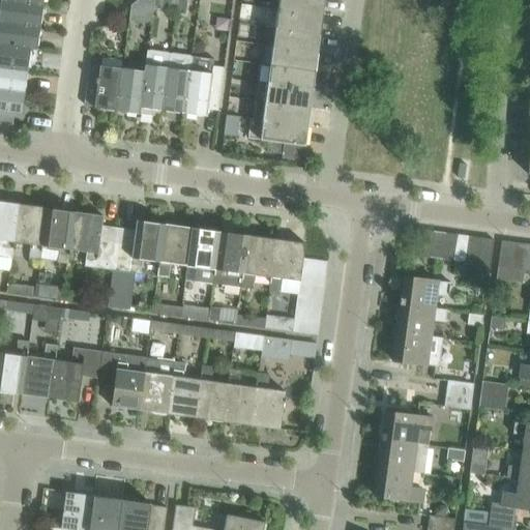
[(0,0),(0,21),(39,27),(42,4),(8,0),(0,0)]
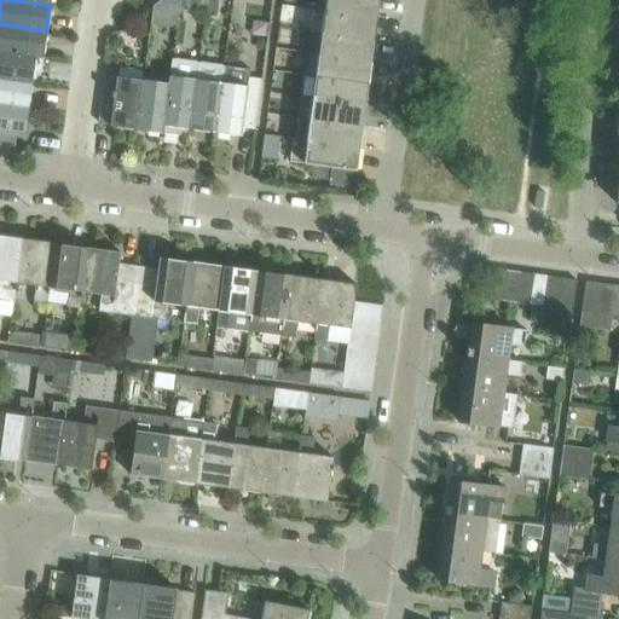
[(178,12),(178,5),(178,0),(160,0),(152,6),(150,24),(175,27),(178,12)]
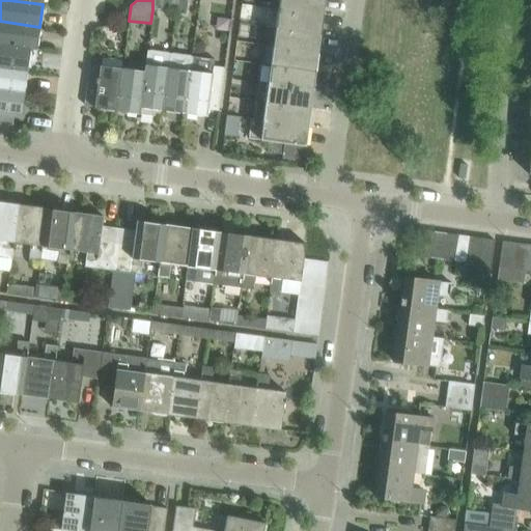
[(323,16),(324,0),(279,0),(278,10),(323,16)]
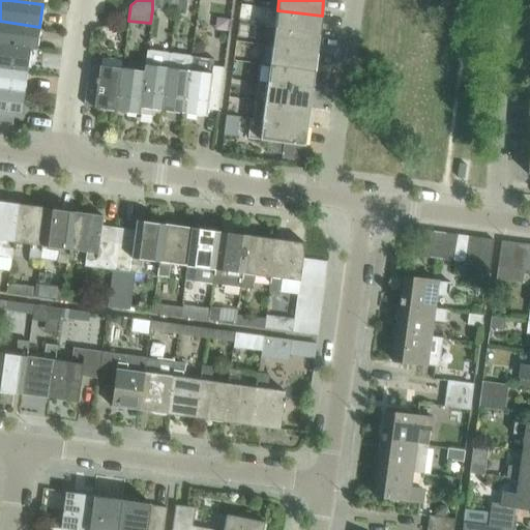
[(320,34),(322,16),(276,10),(274,28),(320,34)]
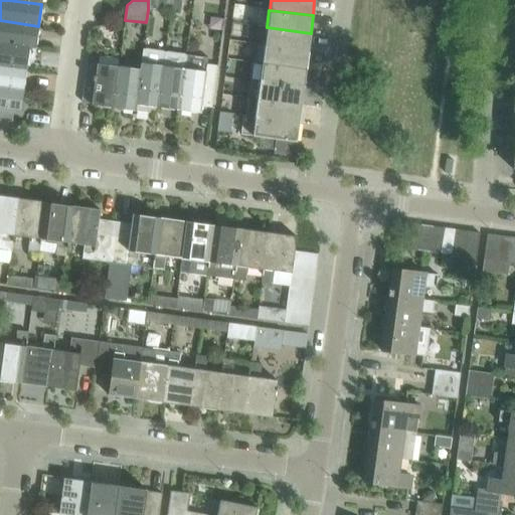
[(0,42),(35,48),(38,26),(0,20),(0,42)]
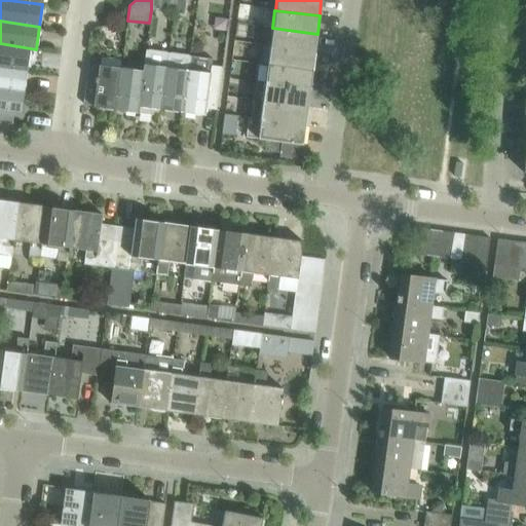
[(272,28),(270,46),(314,52),(317,34),(272,28)]
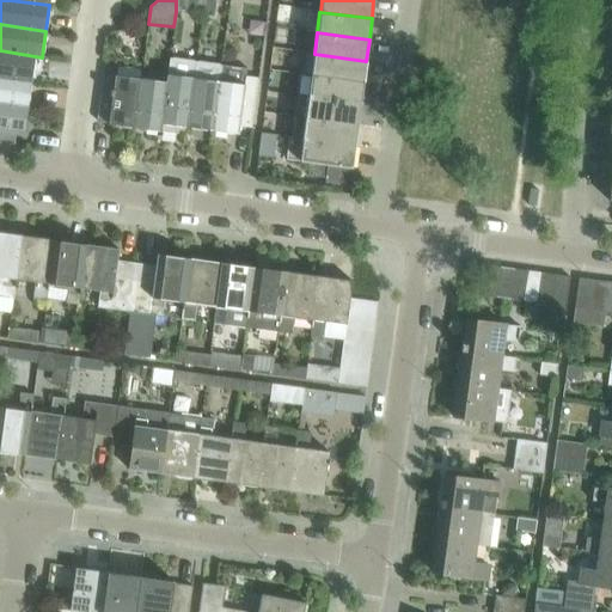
[(0,50),(0,77),(31,81),(32,72),(41,72),(42,57),(0,50)]
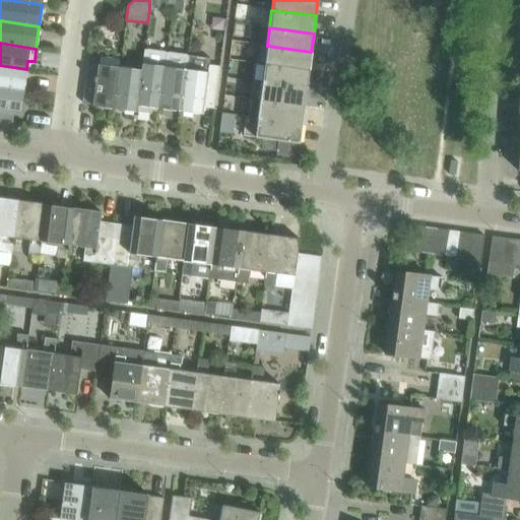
[(267,46),(265,64),(309,70),(311,52),(267,46)]
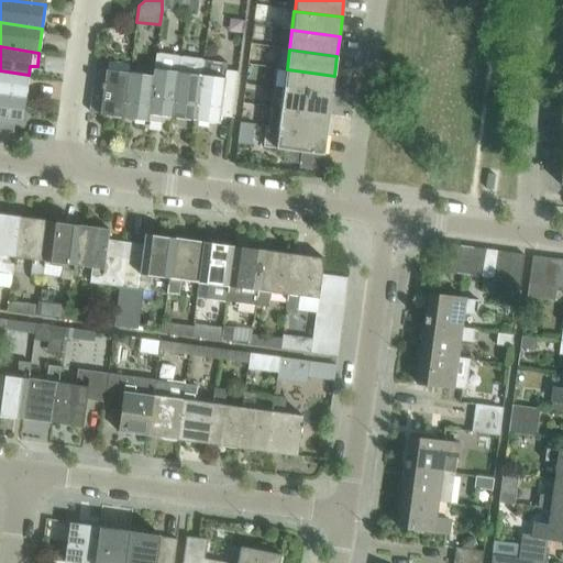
[(161,123),(162,116),(169,117),(178,56),(167,55),(156,54),(153,76),(146,121),(161,123)]
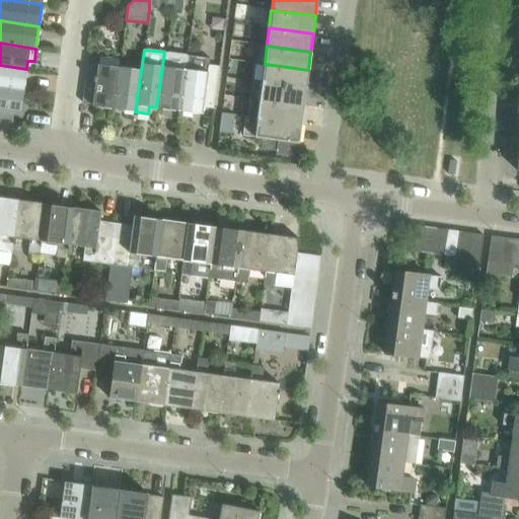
[(186,55),(164,52),(156,107),(178,110),(186,55)]
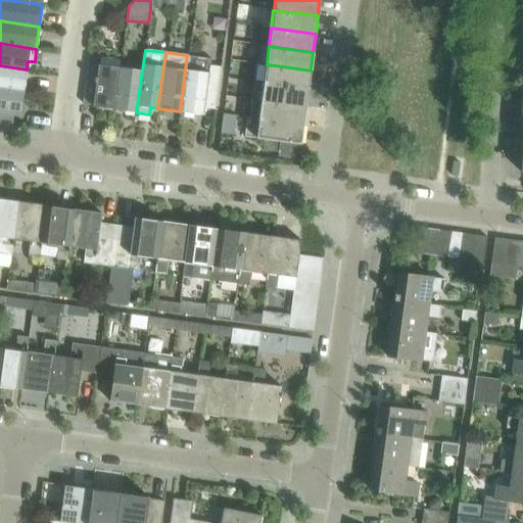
[(204,108),(215,109),(221,66),(210,65),(211,58),(187,55),(180,111),(204,114),(204,108)]
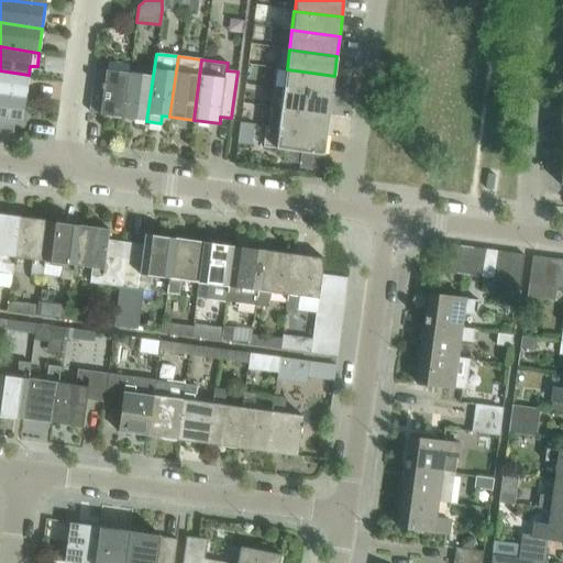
[(128,73),(95,68),(89,111),(100,113),(99,114),(122,118),(128,73)]
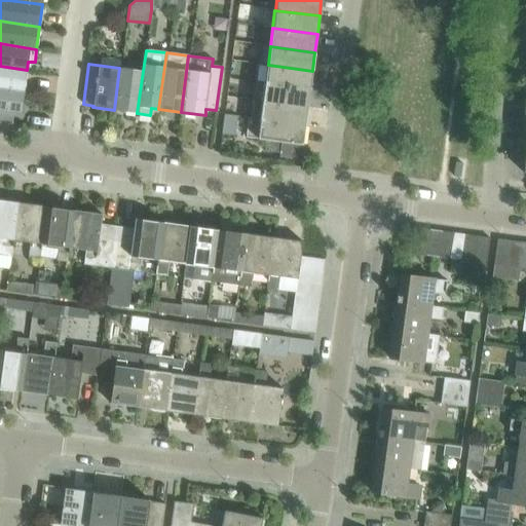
[(267,65),(265,83),(310,89),(312,71),(267,65)]
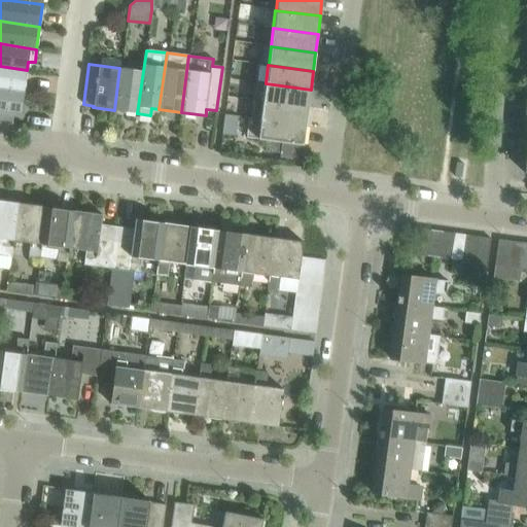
[(0,89),(24,92),(27,70),(0,66),(0,89)]
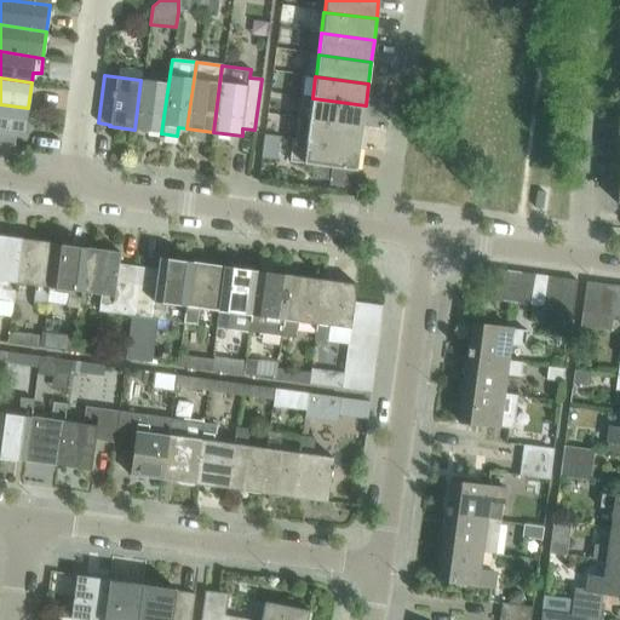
[(168,84),(141,80),(135,130),(161,133),(168,84)]
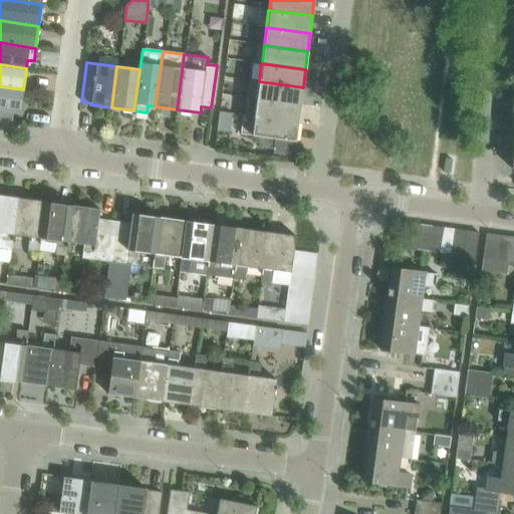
[(303,87),(259,81),(256,99),(300,105),(303,87)]
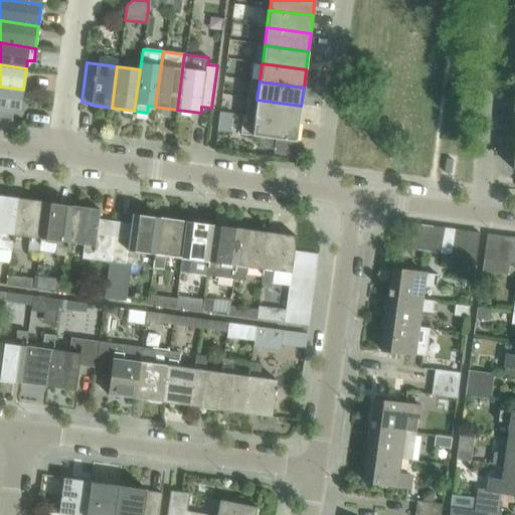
[(0,121),(11,123),(13,111),(20,112),(23,90),(0,87),(0,121)]
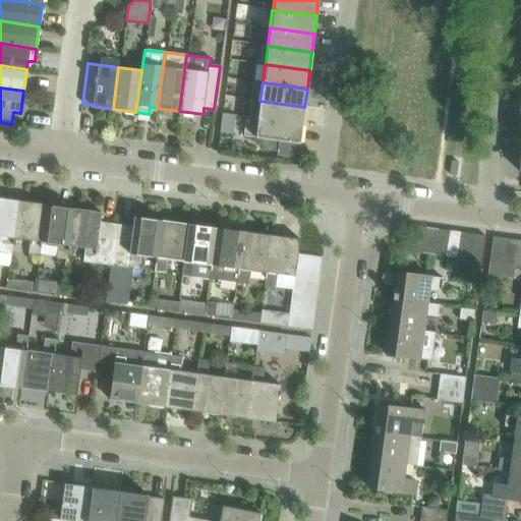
[(259,101),(257,118),(301,125),(304,107),(259,101)]
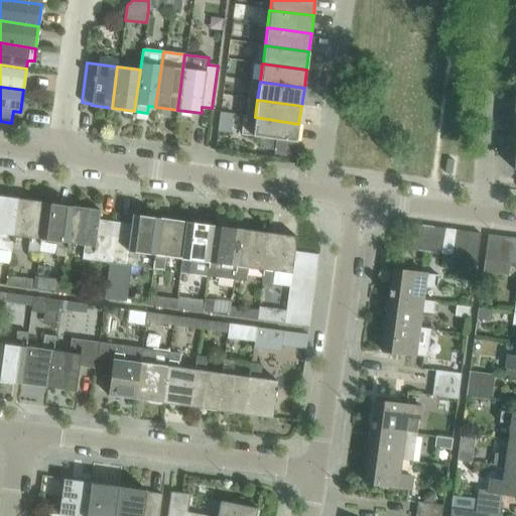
[(244,115),(241,135),(296,142),(296,141),(298,124),(255,117),(244,115)]
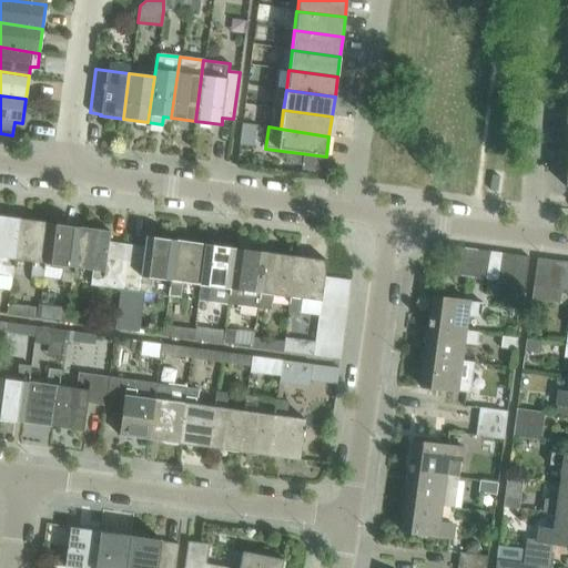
[(492,175),(489,190),(490,190),(497,191),(499,176),(492,175)]
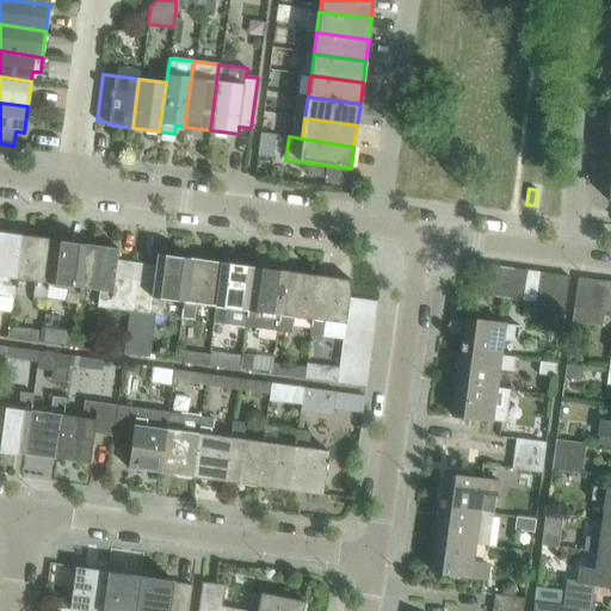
[(0,296),(14,300),(17,279),(23,239),(0,235),(0,296)]
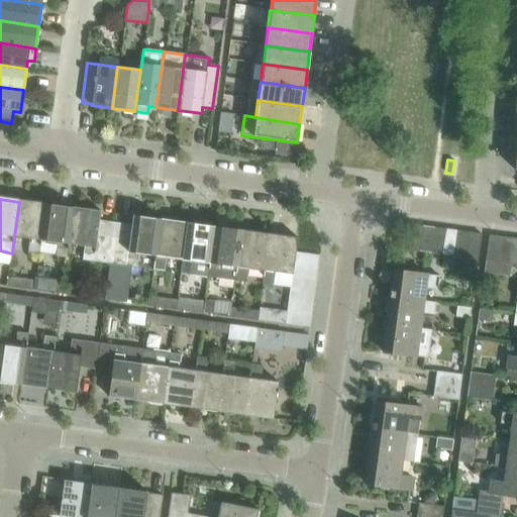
[(38,254),(40,239),(45,205),(19,202),(14,236),(30,238),(28,252),(38,254)]
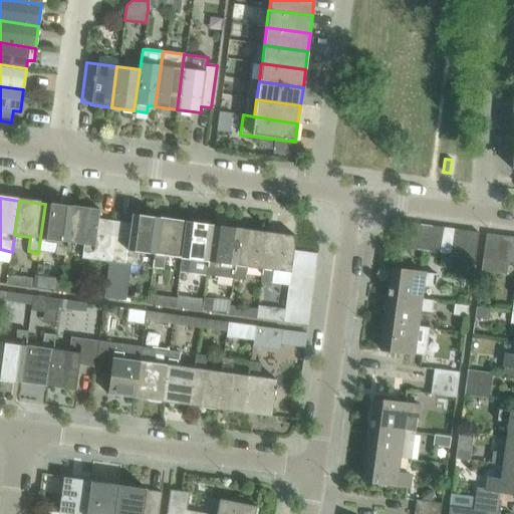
[(72,208),(45,204),(40,238),(56,241),(54,255),(65,256),(67,242),(72,208)]
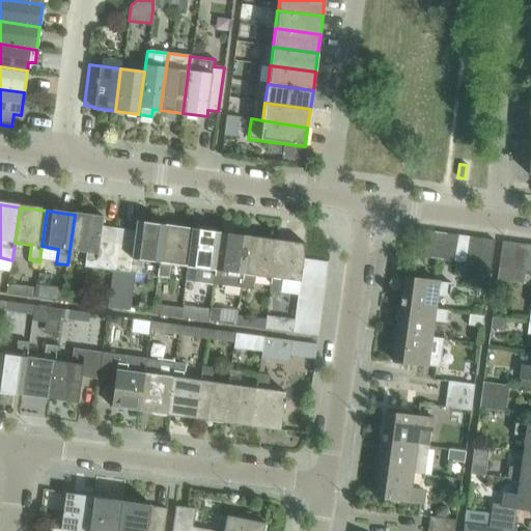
[(95,269),(112,271),(118,228),(102,226),(103,216),(102,216),(102,218),(75,215),(70,250),(86,252),(84,268),(95,269)]
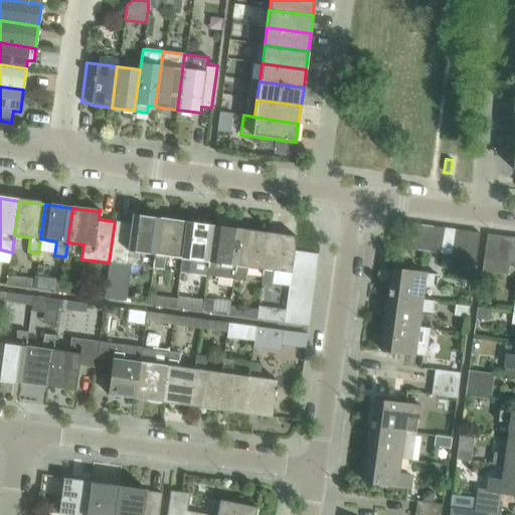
[(115,221),(109,263),(105,298),(125,301),(129,266),(137,267),(139,251),(155,253),(160,220),(133,216),(133,214),(132,214),(131,223),(115,221)]
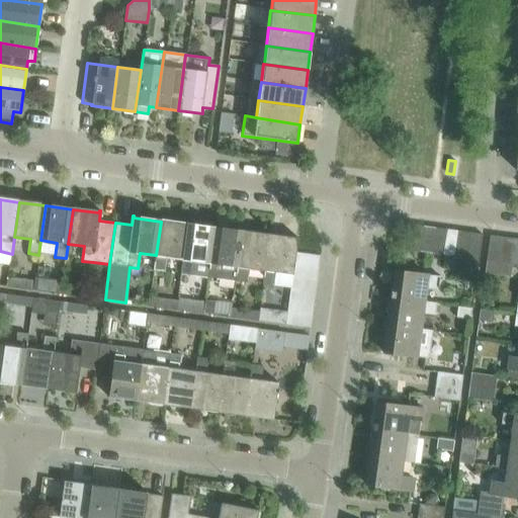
[(166,257),(183,259),(188,225),(161,222),(156,255),(154,270),(164,272),(166,257)]
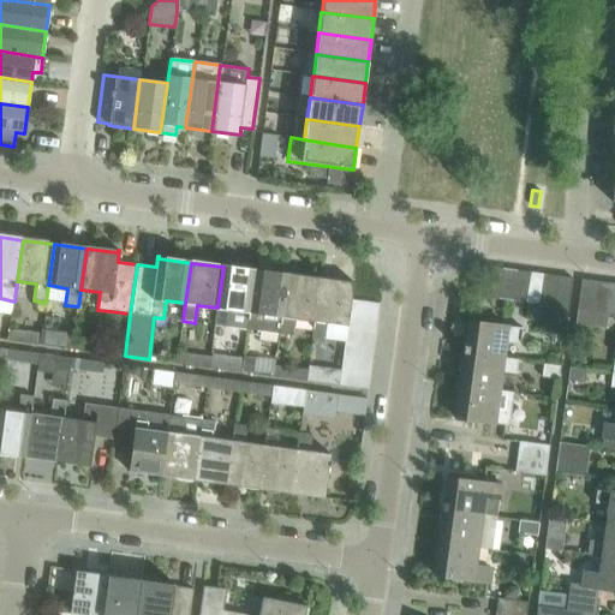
[(224,267),(218,308),(215,326),(248,330),(250,312),(255,272),(224,267)]
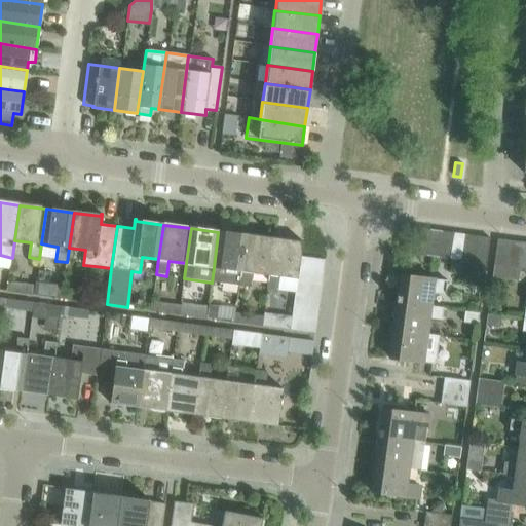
[(414,254),(425,256),(428,230),(418,228),(414,254)]
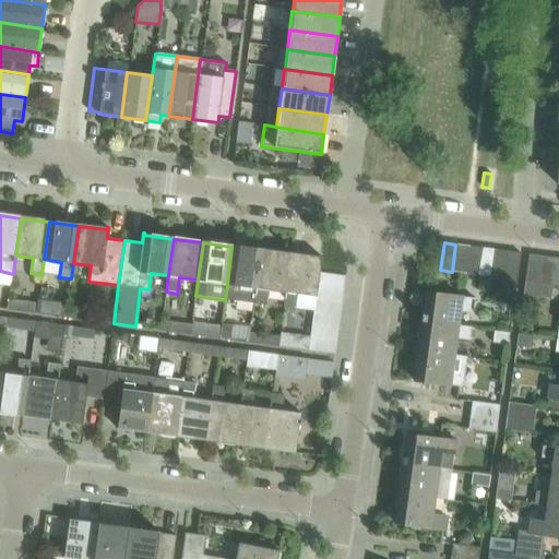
[(468,246),(455,245),(452,272),(465,274),(468,246)]
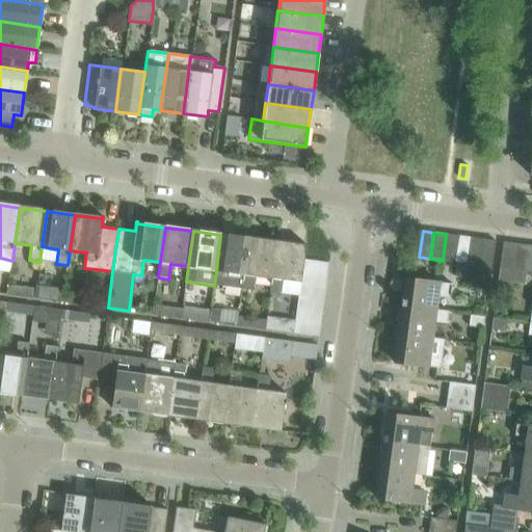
[(443,261),(454,262),(457,236),(446,234),(443,261)]
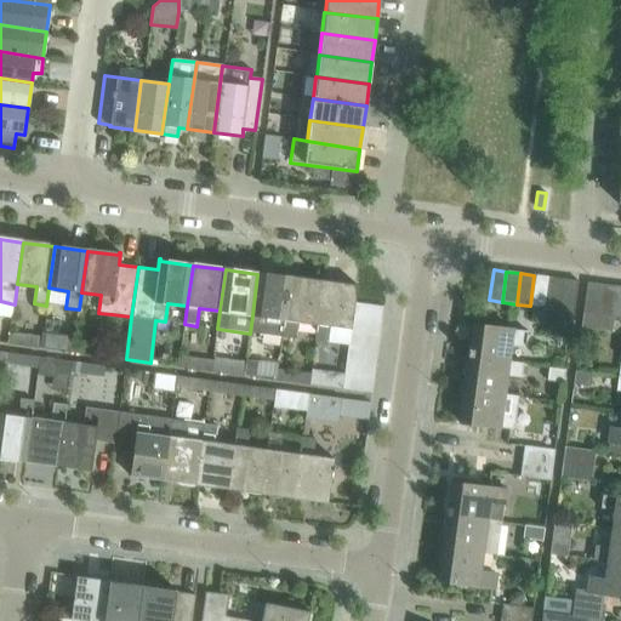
[(283,339),(290,279),(257,274),(252,315),(250,334),(283,339)]
